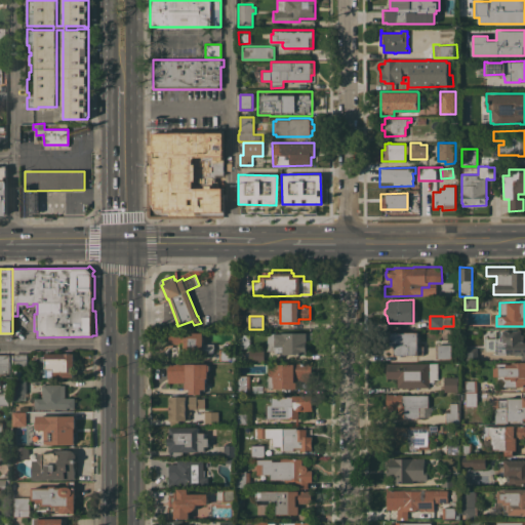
[(495,351),(485,351),(485,338),(500,337),(499,331),(502,331),(502,330),(508,330),(508,331),(513,331),(513,330),(517,330),(517,329),(520,329),(520,330),(521,330),(521,334),(523,334),(523,341),(524,341),(524,360),(521,360),(521,356),(515,356),(515,355),(507,355),(507,354),(495,355),(495,351)]
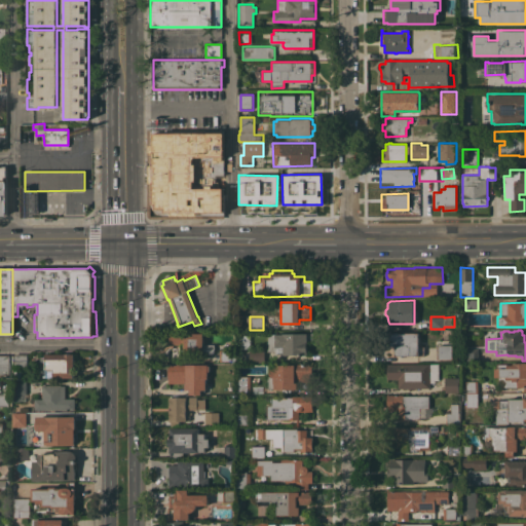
[(267,334),(283,334),(283,333),(307,333),(307,332),(312,332),(312,342),(307,342),(307,354),(274,354),(274,351),(267,351),(267,334)]
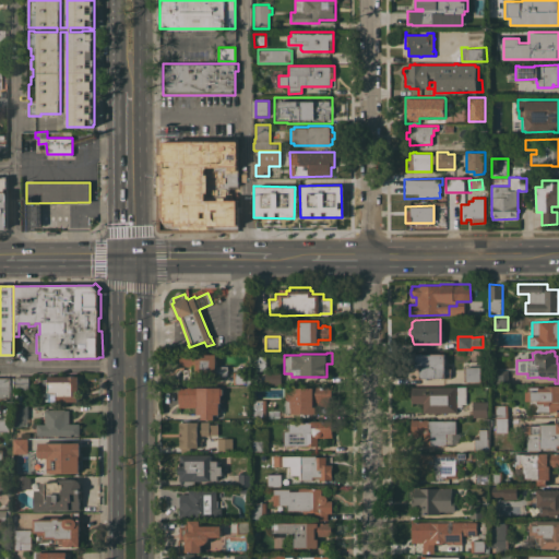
[(445,368),(450,368),(450,378),(419,378),(419,368),(415,368),(415,364),(413,364),(413,354),(444,354),(445,368)]
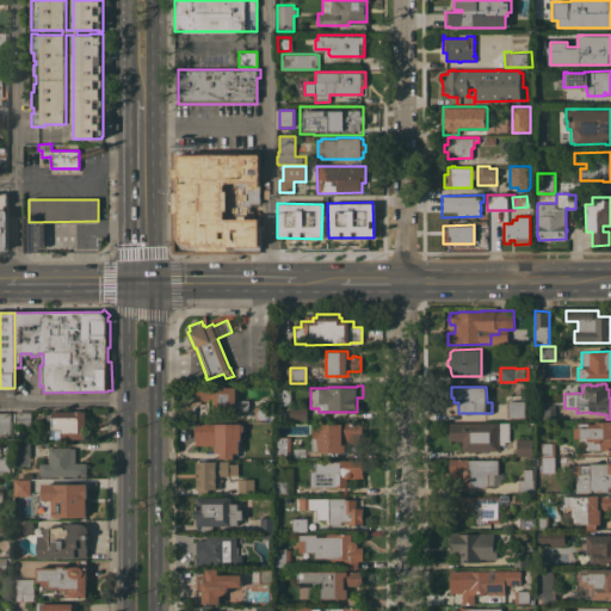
[(213,401),(196,401),(196,388),(236,388),(236,400),(250,400),(250,411),(236,411),(236,414),(213,414),(213,401)]
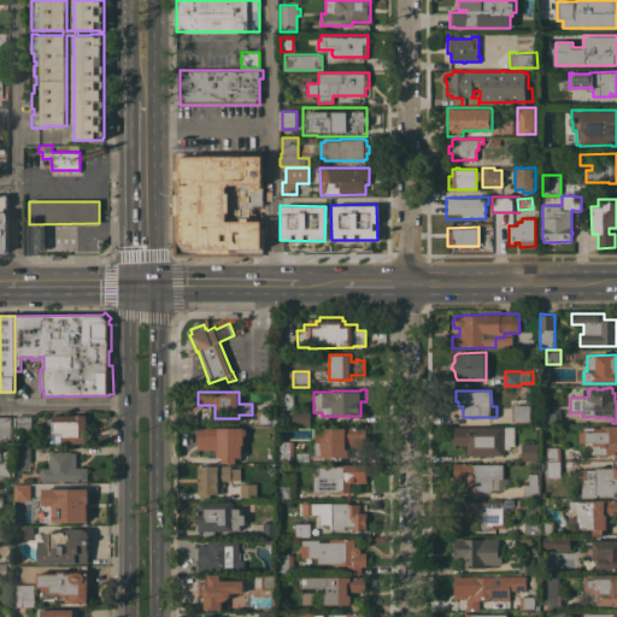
[(532,399),(532,422),(512,422),(512,403),(518,401),(518,399),(532,399)]
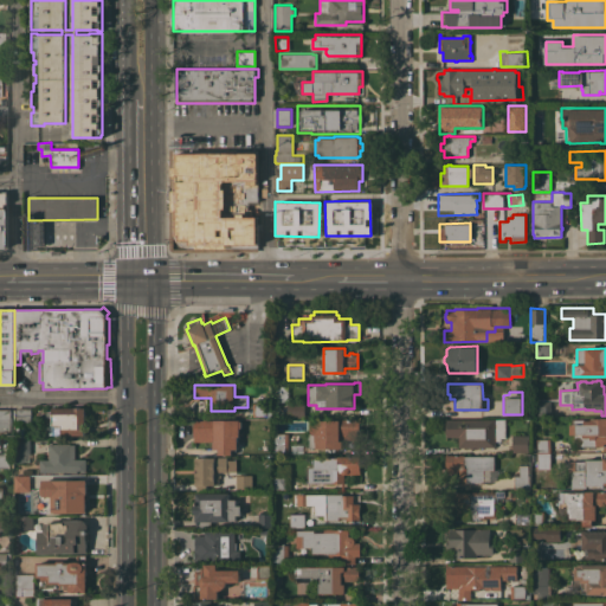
[(550,401),(550,416),(536,417),(536,401),(550,401)]
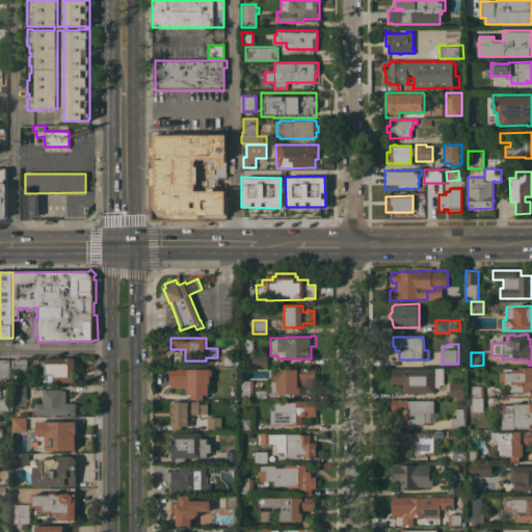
[(251,353),(267,353),(267,366),(253,366),(251,353)]
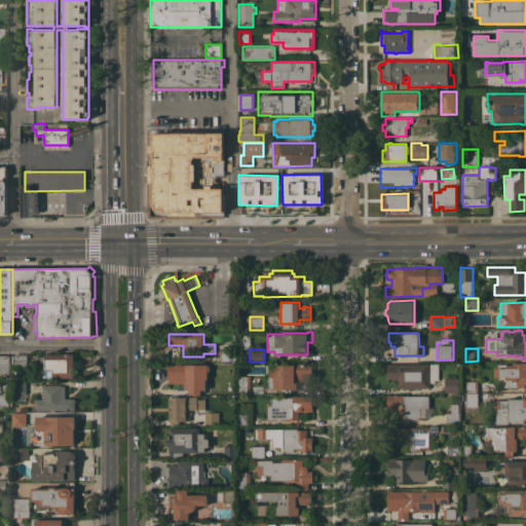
[(221,362),(221,350),(236,350),(236,362),(221,362)]
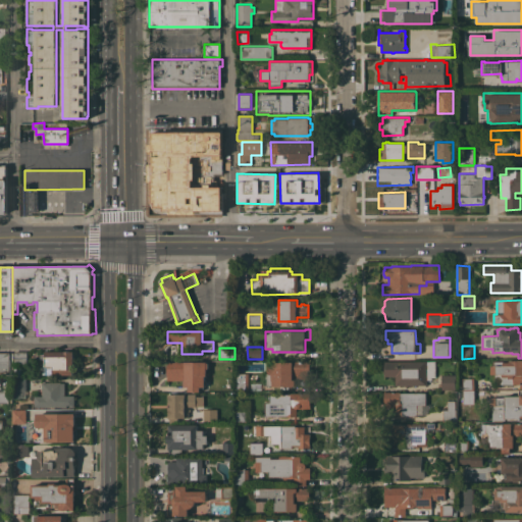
[(40,354),(45,354),(45,352),(66,352),(66,351),(68,351),(68,352),(73,352),(73,366),(74,366),(74,372),(73,372),(73,374),(53,374),(42,374),(42,363),(45,363),(45,359),(40,359),(40,354)]
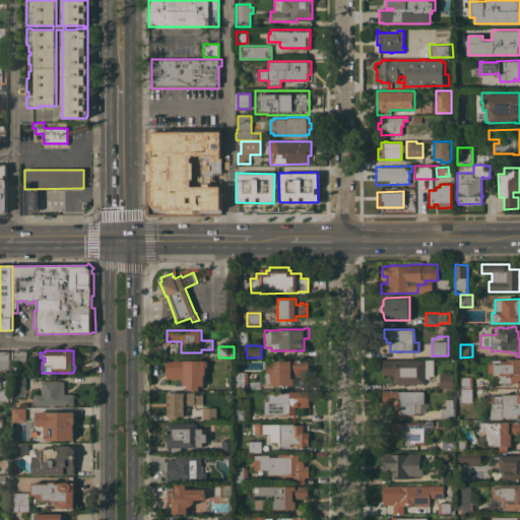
[(9,370),(0,370),(0,350),(9,350),(9,370)]
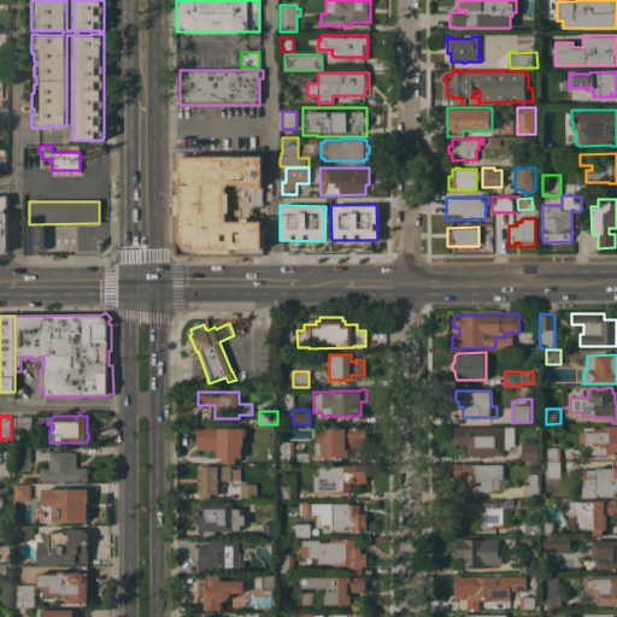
[(17,416),(31,416),(31,429),(17,429),(17,416)]
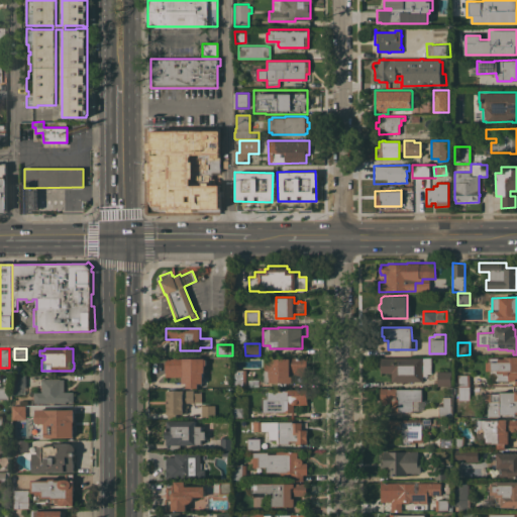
[(516,386),(515,386),(515,380),(490,381),(490,371),(485,371),(485,362),(498,362),(498,358),(503,358),(503,356),(509,356),(516,355),(516,386)]
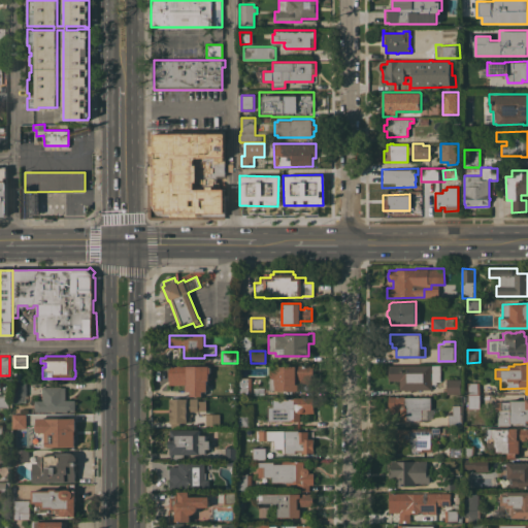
[(275,365),(275,366),(312,365),(314,384),(298,384),(298,390),(275,391),(275,390),(264,386),(269,376),(270,377),(270,365),(275,365)]
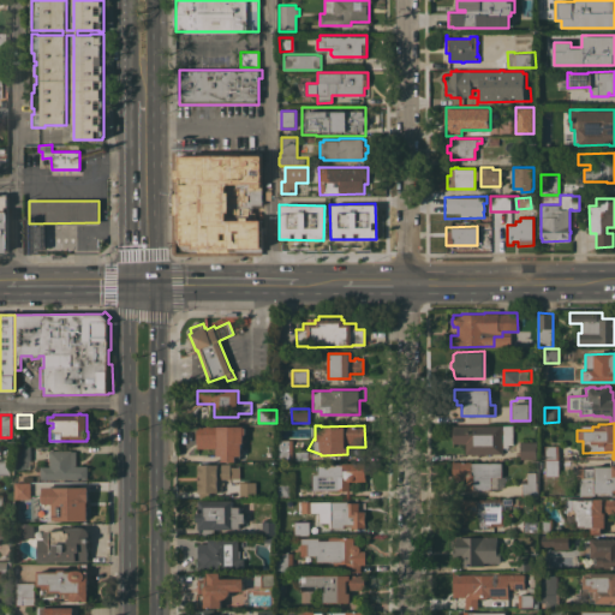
[(513,425),(513,443),(508,443),(508,447),(502,447),(502,454),(465,454),(465,443),(453,443),(453,425),(513,425)]
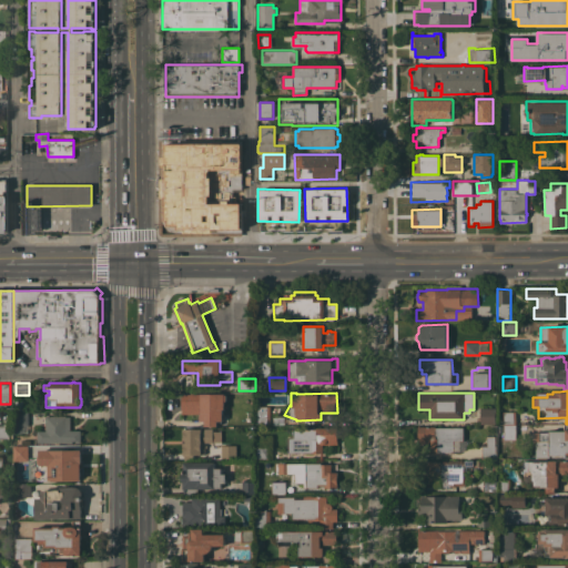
[(224,409),(222,409),(222,421),(217,422),(217,426),(205,426),(204,421),(201,422),(201,421),(199,421),(198,414),(201,414),(201,413),(182,414),(181,394),(224,394),(226,395),(226,401),(224,402),(224,409)]
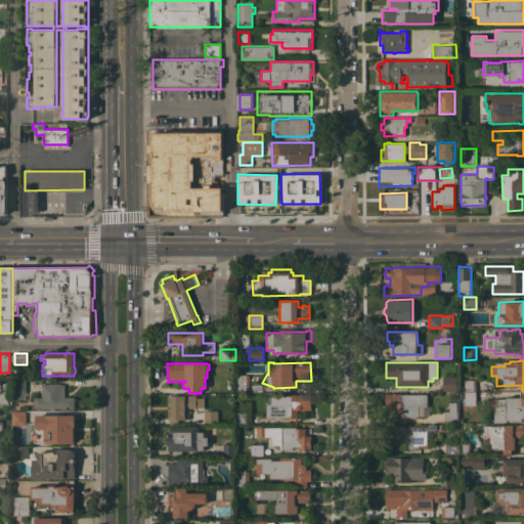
[(249,393),(235,392),(235,375),(250,375),(249,393)]
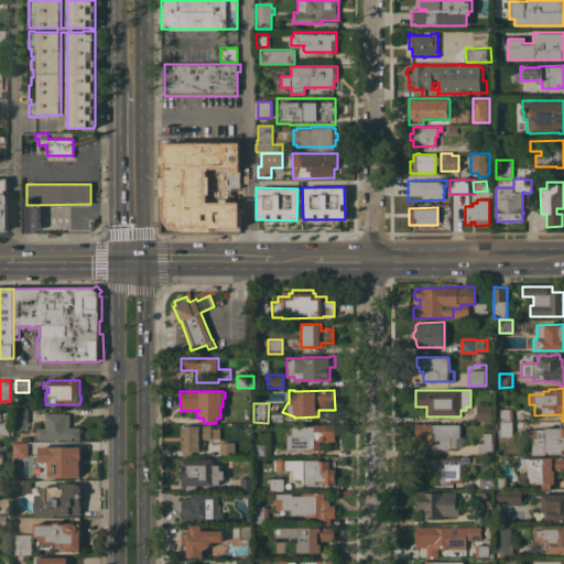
[(491,404),(491,421),(477,421),(477,404),(491,404)]
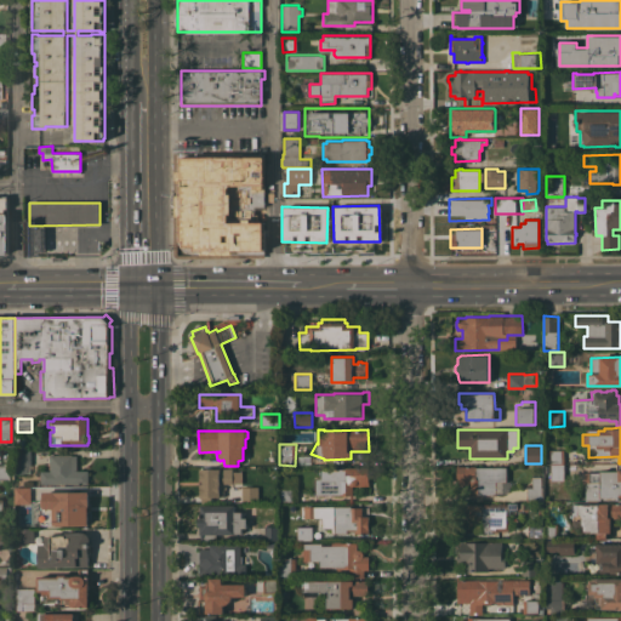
[(30,465),(30,473),(15,473),(15,450),(30,450),(30,465)]
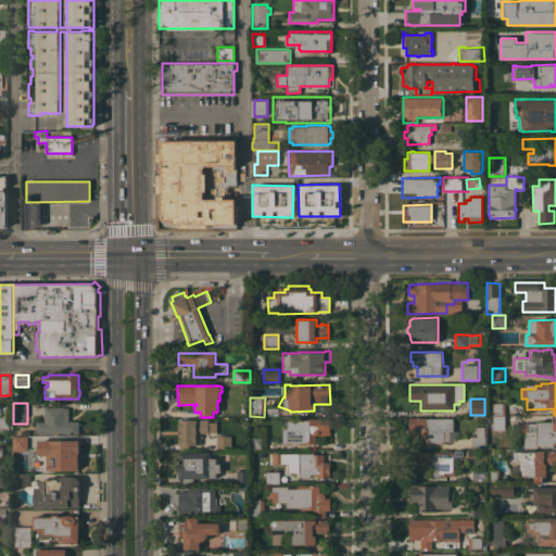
[(492,403),(504,403),(505,416),(492,416),(492,403)]
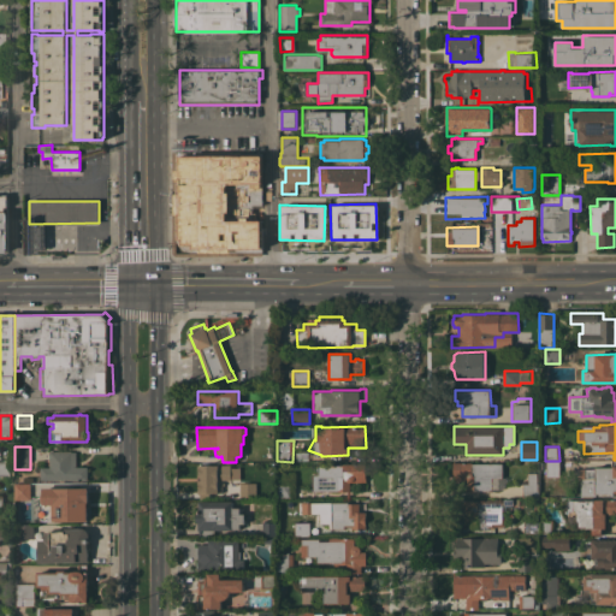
[(70,480),(58,480),(51,480),(40,480),(40,467),(49,467),(49,451),(71,450),(71,451),(76,451),(76,466),(87,466),(87,480),(70,480)]
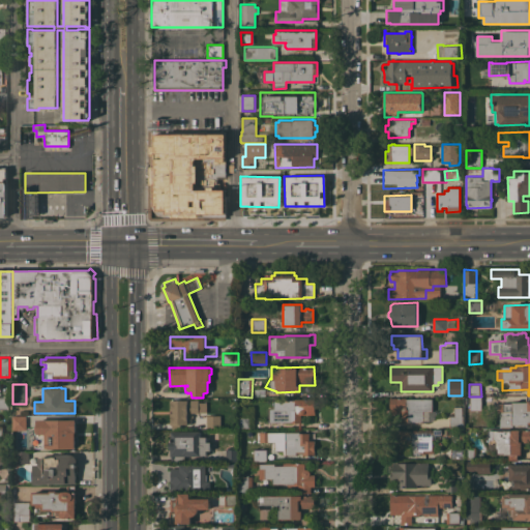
[(0,395),(8,395),(8,409),(0,409),(0,395)]
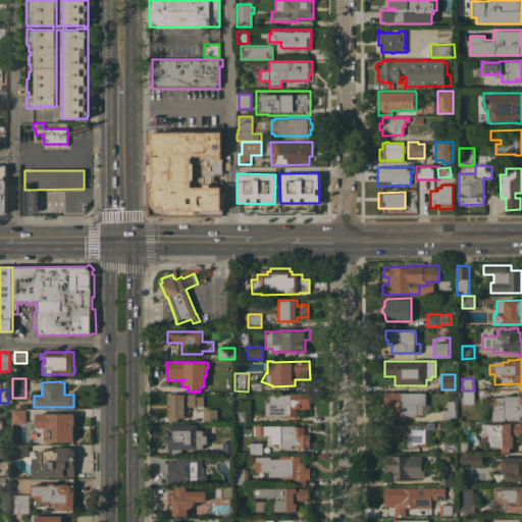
[(521,389),(521,419),(505,419),(505,405),(491,405),(490,397),(504,397),(504,396),(518,396),(518,389),(520,389),(521,389)]
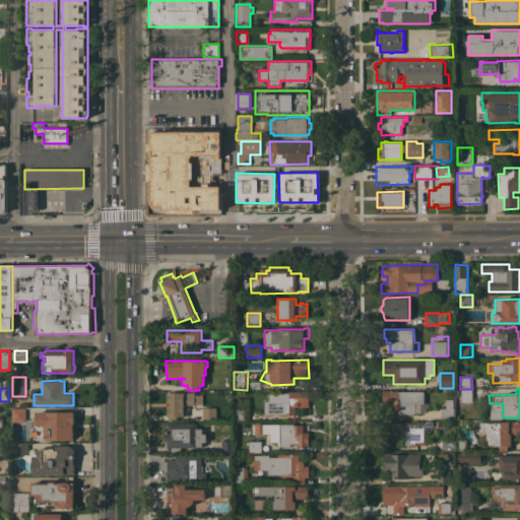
[(472,389),(472,402),(460,402),(460,389),(472,389)]
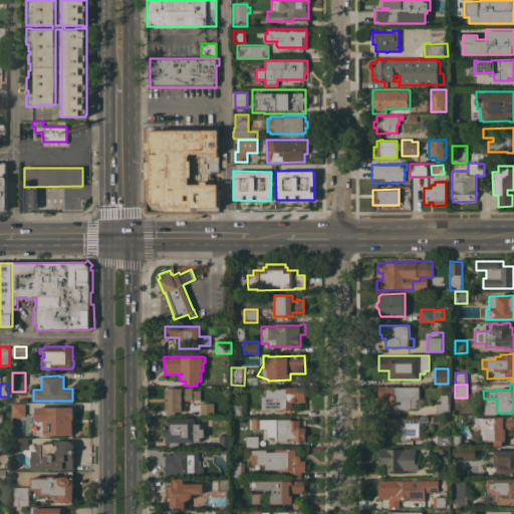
[(394,386),(394,387),(419,387),(419,399),(422,399),(422,407),(419,407),(417,409),(411,408),(411,410),(387,411),(387,404),(390,404),(390,401),(378,401),(377,386),(394,386)]
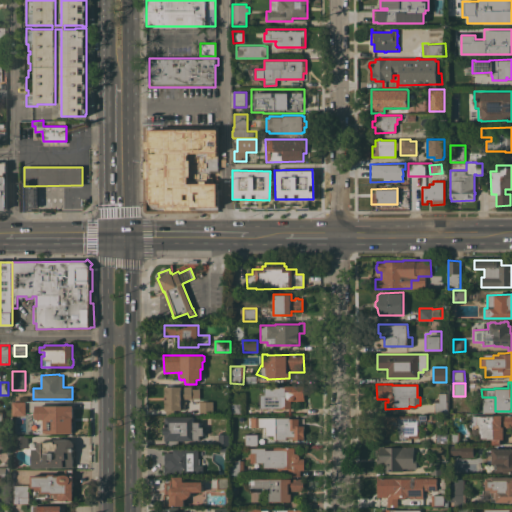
[(285,386),(285,385),(304,385),(304,401),(291,401),(291,408),(280,408),(260,408),(260,395),(264,395),(264,386),(285,386)]
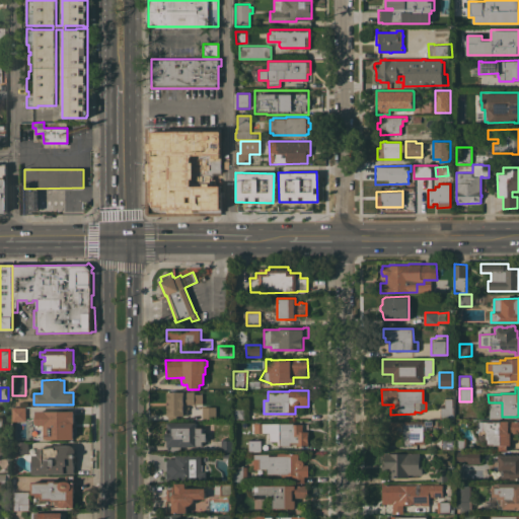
[(202,408),(194,408),(194,404),(187,404),(187,406),(189,406),(189,409),(187,409),(187,416),(176,416),(176,421),(168,421),(168,415),(166,415),(166,391),(194,391),(194,393),(202,393),(202,408)]
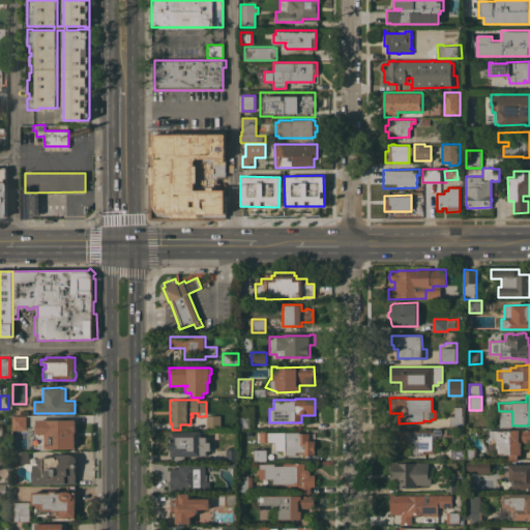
[(449,416),(453,416),(453,407),(459,407),(459,428),(449,428),(449,416)]
